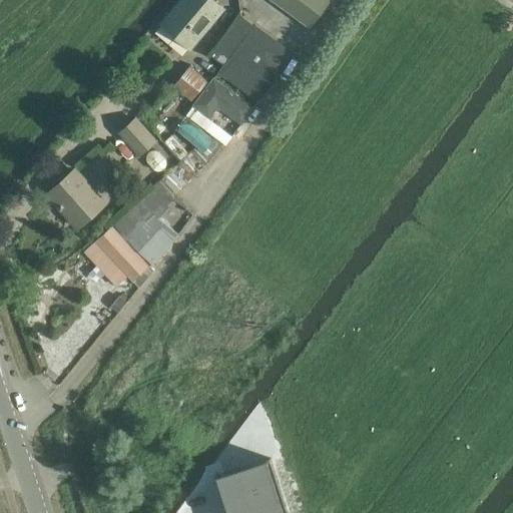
[(190,46),(222,8),(212,0),(181,0),(162,23),(190,46)]
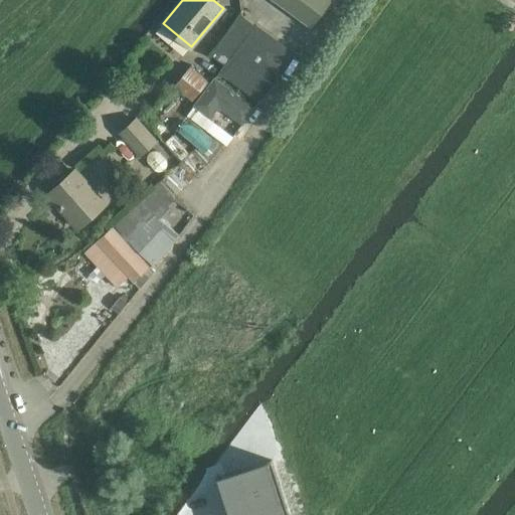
[(278,0),(313,26),(332,0),(278,0)]
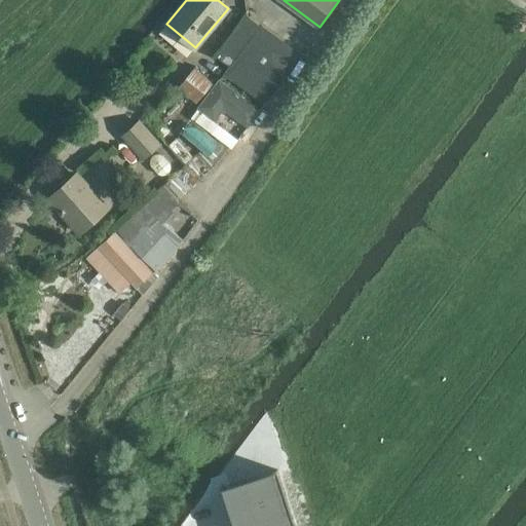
[(248,15),(218,57),(227,64),(221,73),(265,105),(295,66),(294,65),(301,54),(248,15)]
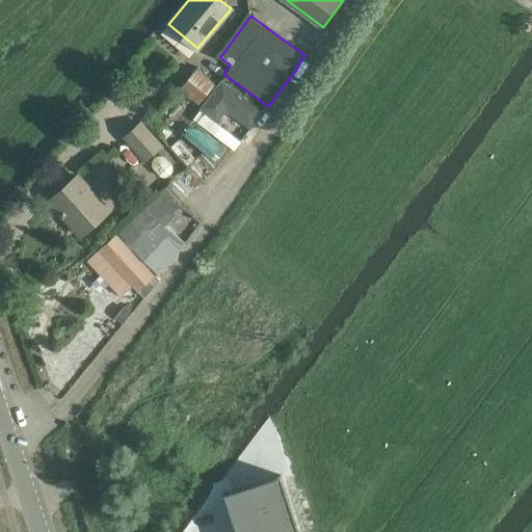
[(193,101),(201,106),(215,85),(197,73),(195,71),(181,90),(194,101),(193,101)]
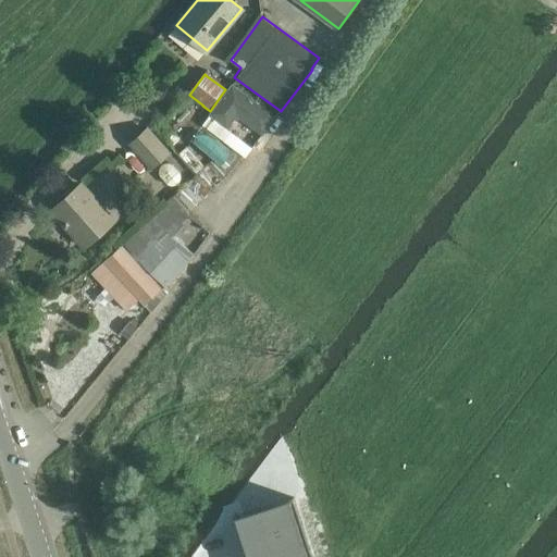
[(225,89),(210,111),(229,125),(236,114),(263,134),(277,115),(231,82),(225,89)]
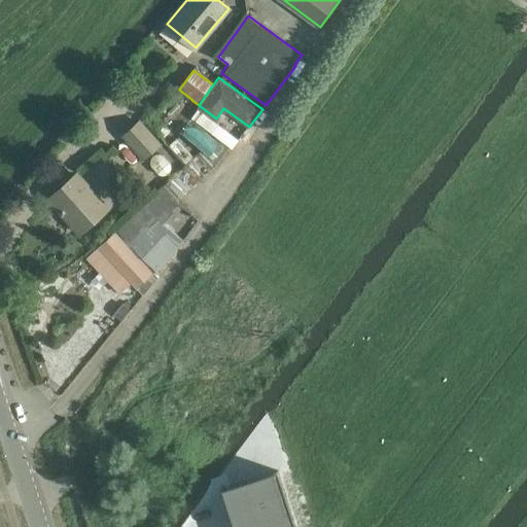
[(160,144),(140,123),(125,136),(144,157),(160,144)]
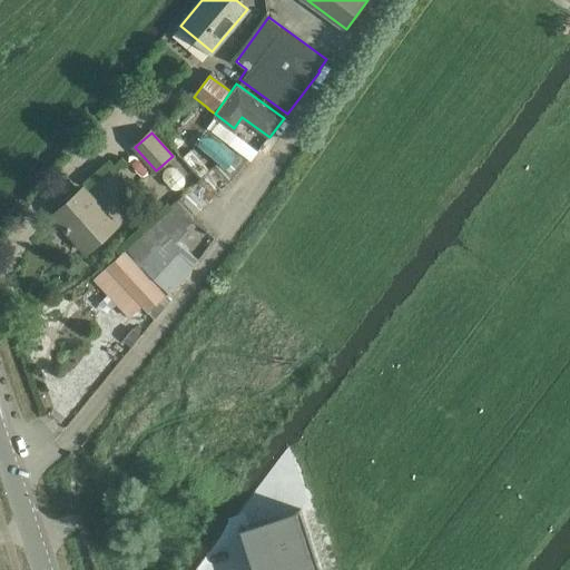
[(231,183),(217,167),(193,188),(206,204),(231,183)]
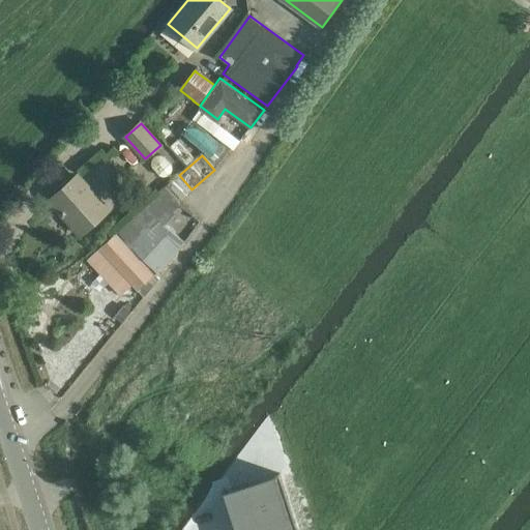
[(109,209),(78,176),(50,201),(81,234),(109,209)]
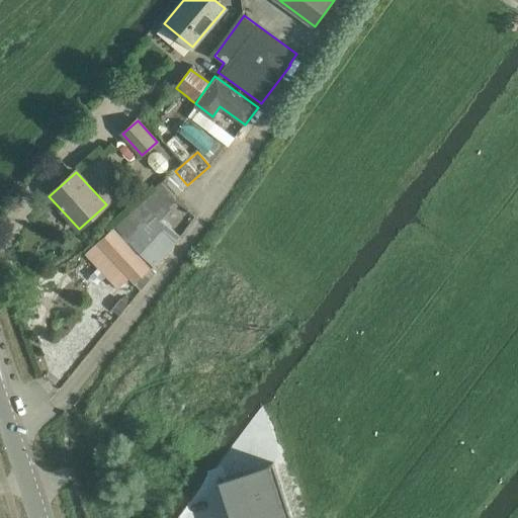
[(166,210),(179,196),(163,181),(113,225),(127,239),(138,230),(141,233),(142,232),(148,238),(160,225),(159,223),(162,219),(166,210)]
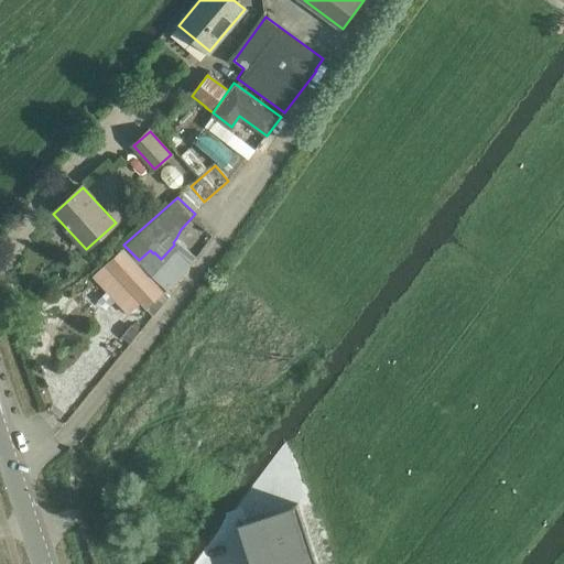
[(167,291),(194,258),(196,256),(185,247),(176,248),(174,245),(161,259),(154,252),(153,253),(150,250),(139,260),(167,291)]
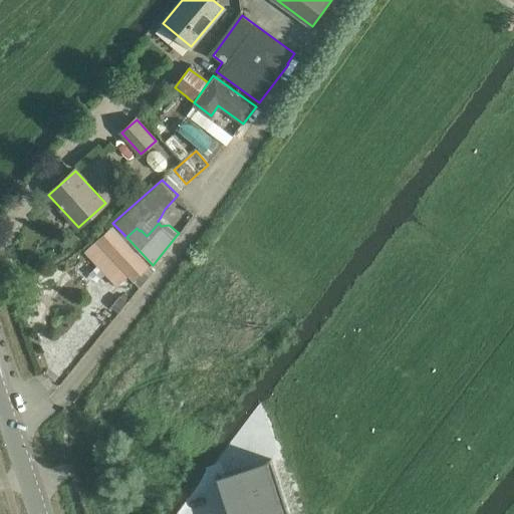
[(142,257),(112,225),(85,252),(117,286),(129,275),(141,287),(154,270),(149,266),(150,266),(142,257)]
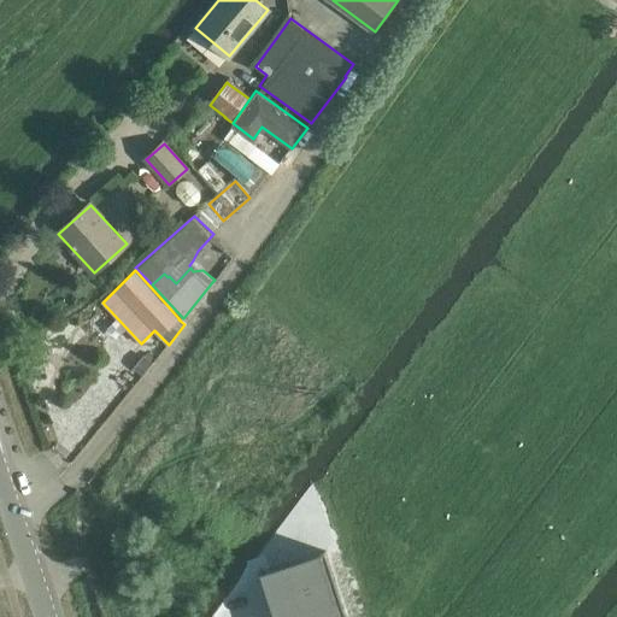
[(347,616),(325,551),(262,573),(276,616),(347,616)]
